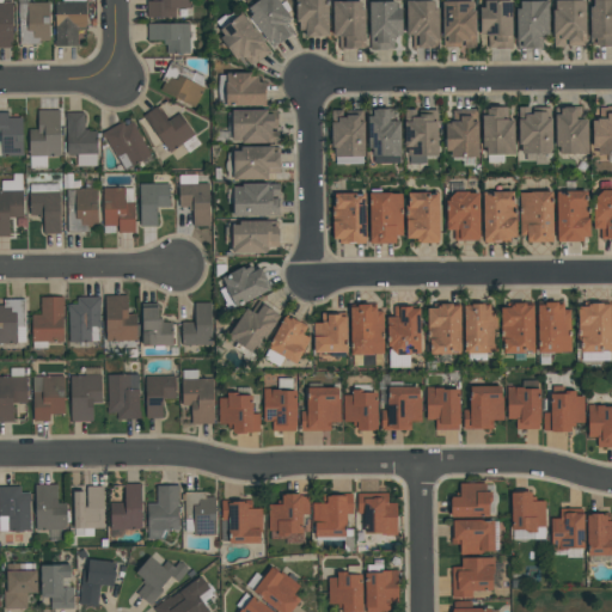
[(0,48),(0,0),(2,0),(2,1),(12,1),(12,48),(0,48)]
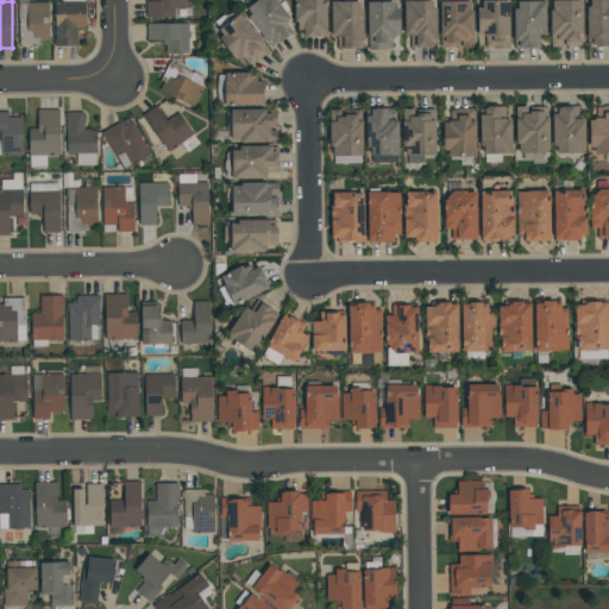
[(86,0),(86,29),(76,29),(76,45),(54,45),(54,37),(55,37),(55,1),(60,1),(60,0),(86,0)]
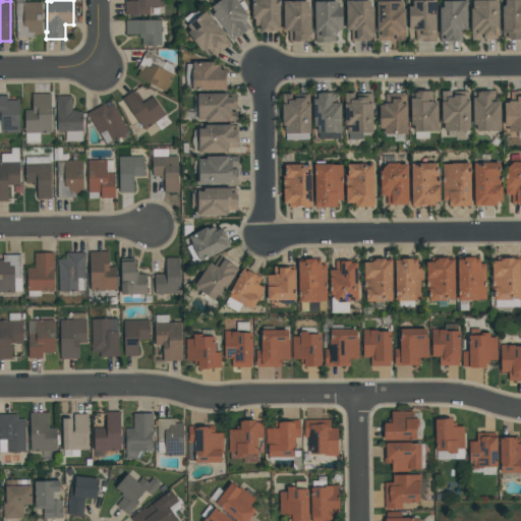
[(162,0),(162,7),(149,7),(149,15),(124,15),(124,1),(129,1),(129,0),(162,0)]
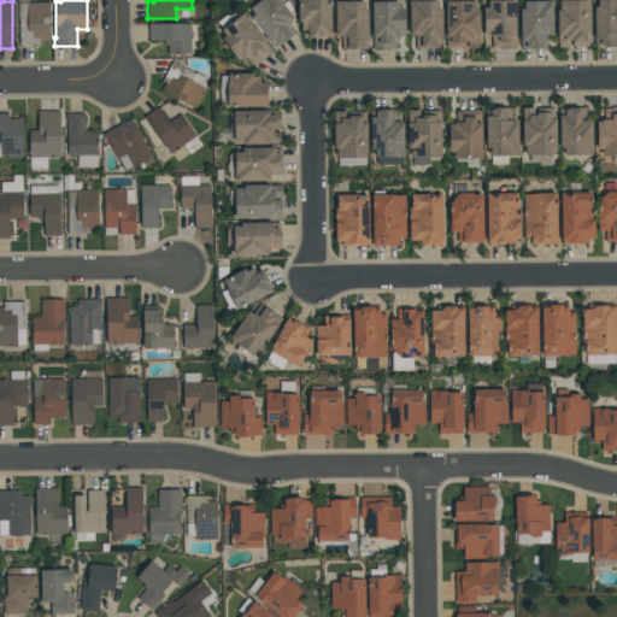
[(275,48),(251,17),(254,13),(251,7),(252,7),(247,0),(280,0),(294,18),(289,22),(297,31),(275,48)]
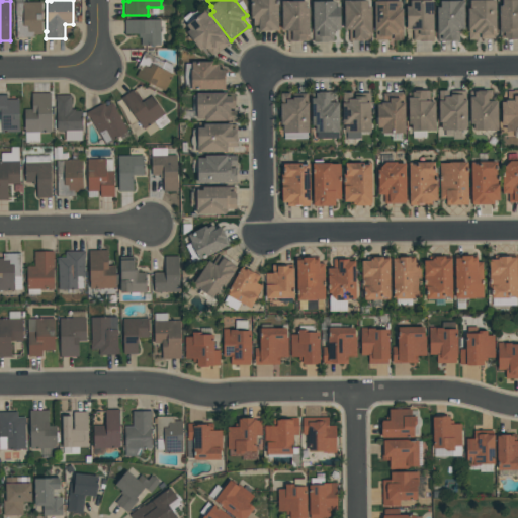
[(278,0),(278,30),(271,30),(271,31),(258,31),(258,26),(253,26),(253,18),(250,18),(250,0),(278,0)]
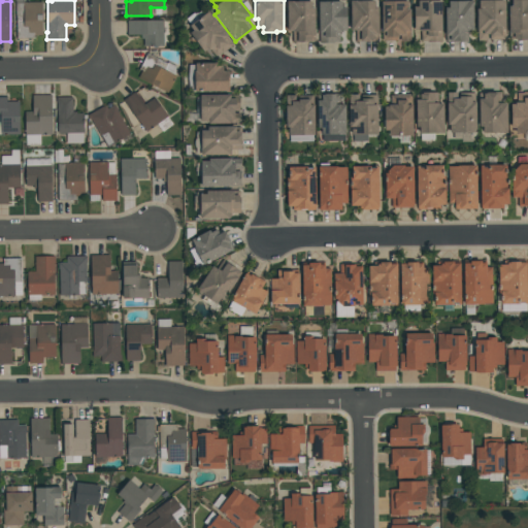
[(374,0),(374,7),(378,7),(378,35),(374,35),(374,41),(356,41),(356,30),(350,30),(350,0),(374,0)]
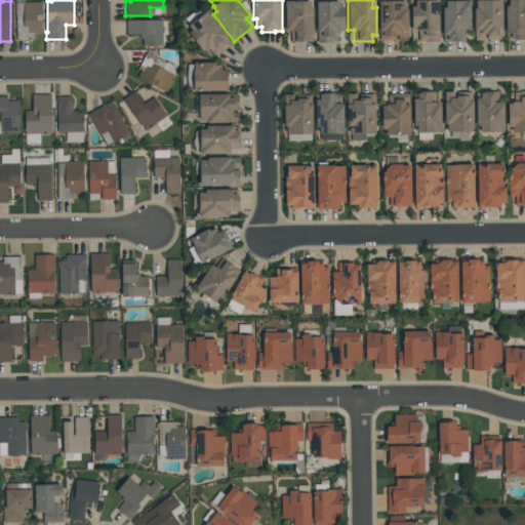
[(411,31),(411,6),(415,6),(415,0),(439,0),(439,42),(425,42),(425,41),(418,41),(418,31),(411,31)]
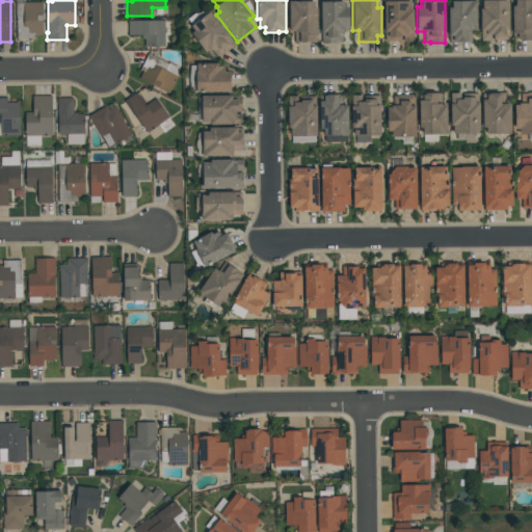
[(476,0),(476,32),(472,32),(472,42),(449,42),(449,35),(448,7),(451,7),(451,0),(476,0)]
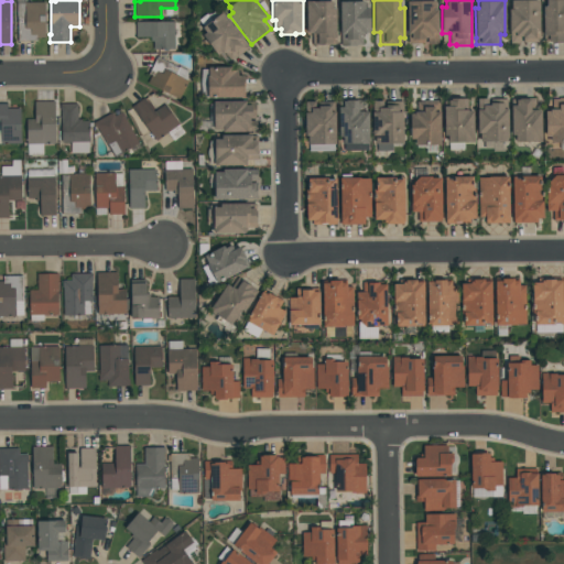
[(540,0),(540,43),(523,43),(523,36),(521,36),(521,43),(510,43),(510,33),(509,33),(509,9),(511,9),(511,0),(540,0)]
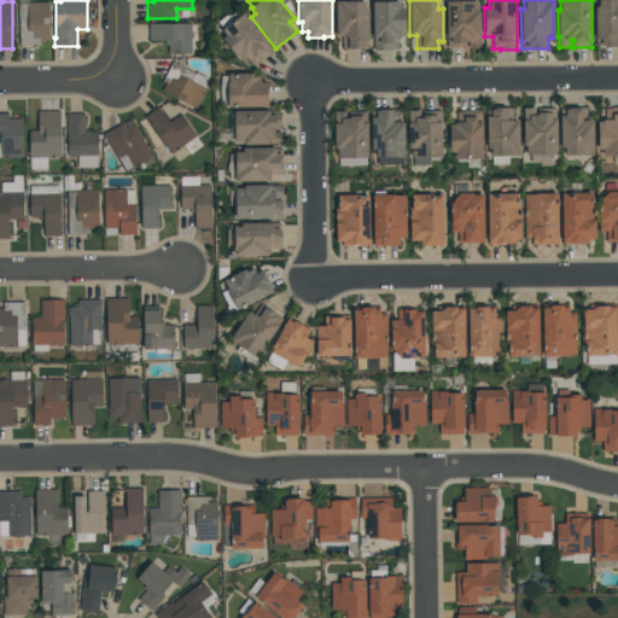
[(617,0),(617,47),(604,47),(604,45),(600,45),(600,39),(595,39),(595,7),(598,7),(598,0),(617,0)]
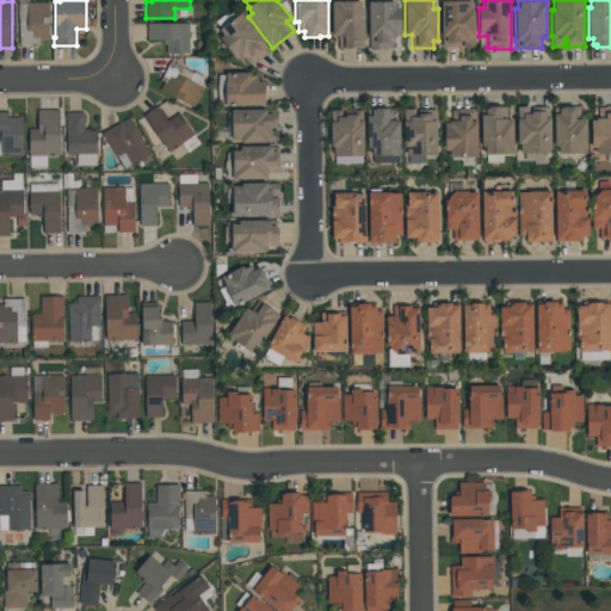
[(360,1),(360,8),(364,8),(364,48),(357,48),(357,49),(338,49),(338,36),(332,36),(332,1),(360,1)]
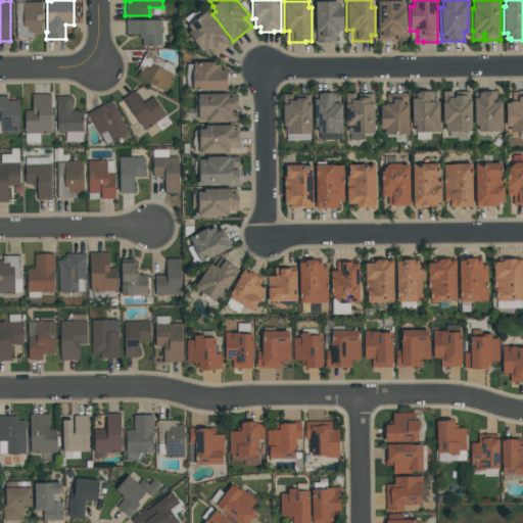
[(338,1),(338,7),(343,7),(343,27),(338,27),(338,32),(336,32),(336,41),(330,41),(330,42),(316,42),(316,33),(315,33),(315,1),(338,1)]
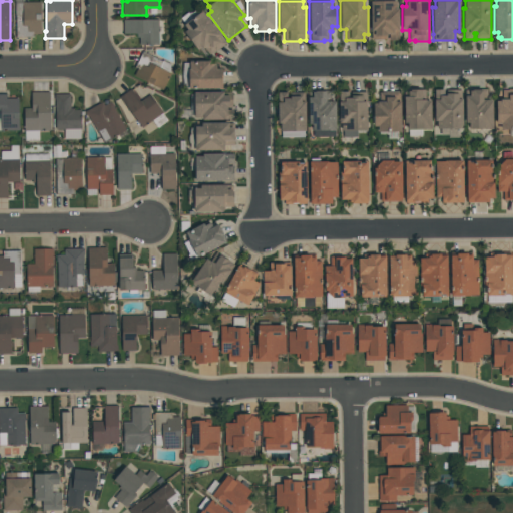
[(398,40),(389,40),(389,34),(387,34),(387,40),(371,40),(371,31),(371,1),(396,1),(396,9),(399,9),(399,30),(398,30),(398,40)]
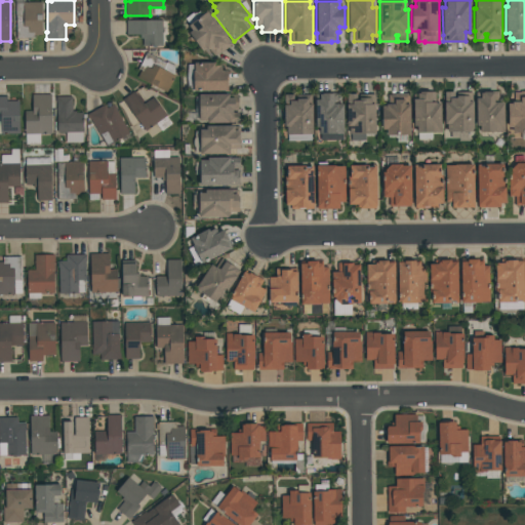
[(42,2),(42,19),(43,19),(43,34),(37,34),(37,39),(15,39),(15,15),(15,2),(42,2)]
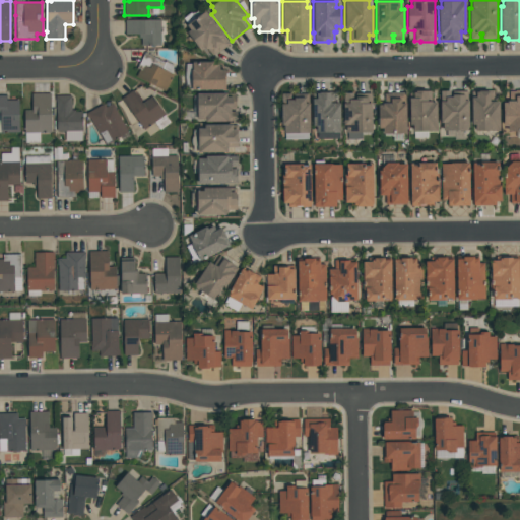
[(212,57),(206,49),(205,50),(203,49),(200,51),(186,33),(189,29),(186,25),(187,24),(183,18),(190,12),(195,18),(205,11),(224,36),(223,36),(230,44),(212,57)]
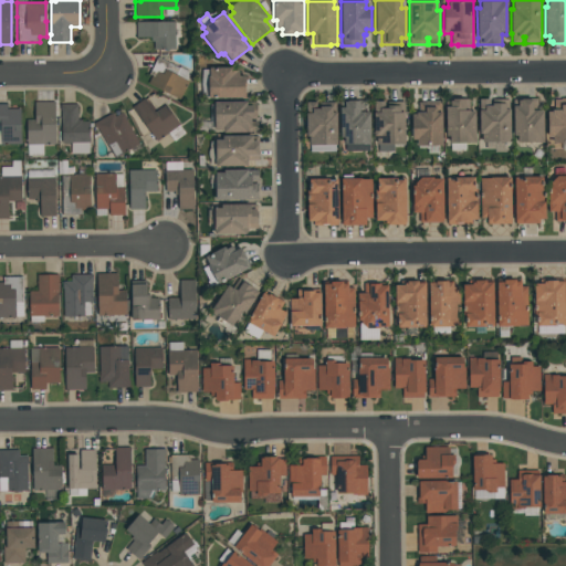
[(136,38),(136,21),(175,21),(175,50),(154,50),(154,41),(150,41),(150,38),(136,38)]
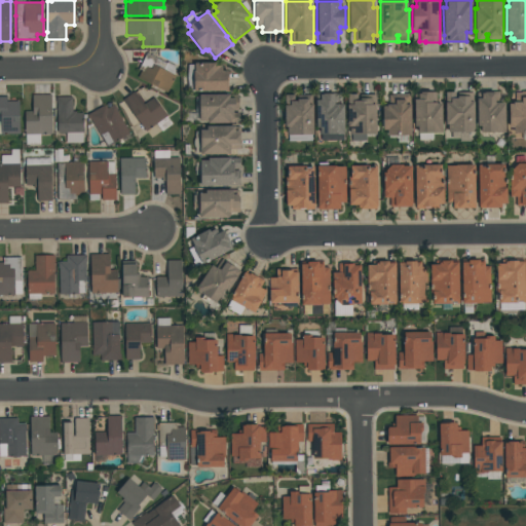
[(138,78),(141,70),(139,69),(146,53),(166,63),(166,62),(175,65),(175,75),(176,76),(167,92),(138,78)]
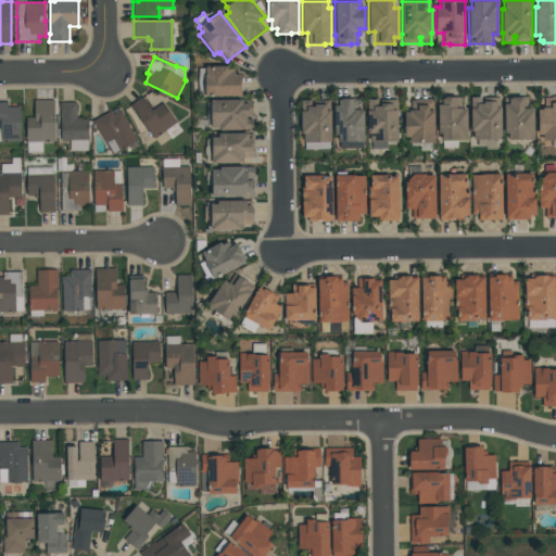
[(241,97),(204,97),(204,88),(198,88),(198,68),(205,68),(205,66),(229,66),(229,68),(235,68),(235,74),(241,74),(241,97)]
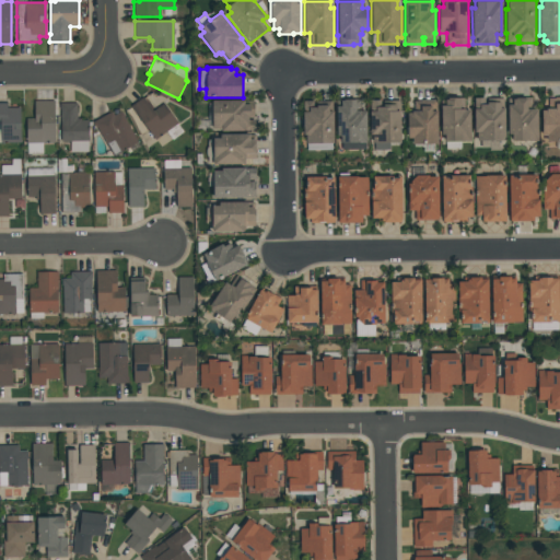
[(153,111),(163,103),(178,124),(177,124),(184,131),(172,140),(166,132),(155,140),(130,106),(142,96),(153,111)]
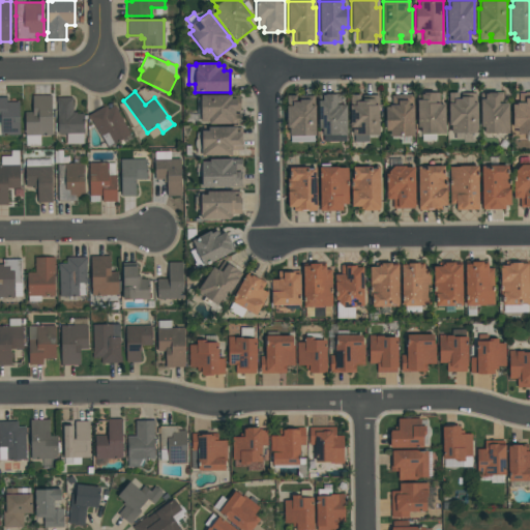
[(503,91),(503,102),(508,102),(509,134),(484,134),(484,127),(480,127),(480,91),(503,91)]
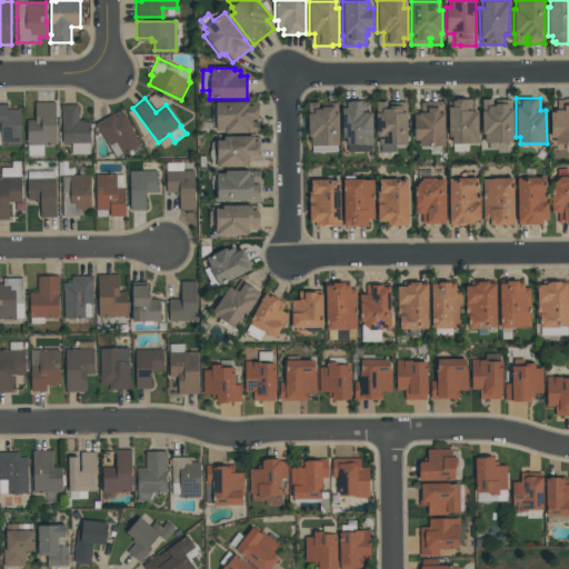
[(448,107),(452,107),(452,101),(455,101),(455,99),(472,99),(472,111),(478,111),(478,143),(468,143),(468,150),(453,150),(453,143),(451,143),(451,137),(448,137),(448,107)]
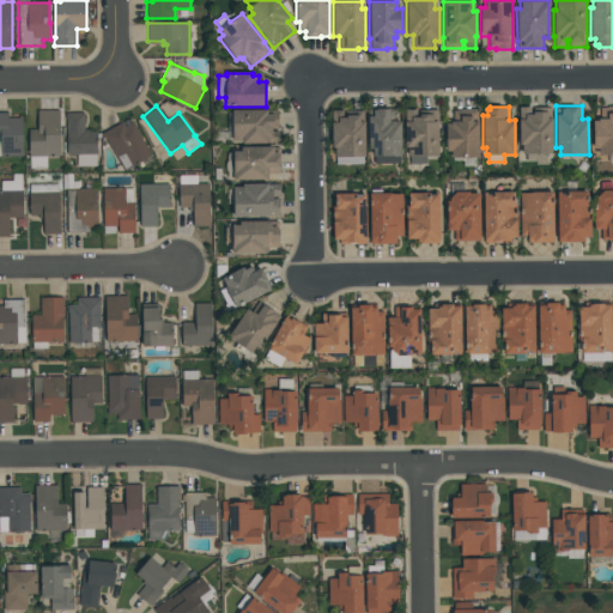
[(519,107),(551,107),(551,117),(552,117),(552,153),(547,153),(547,164),(535,164),(535,162),(527,162),(527,153),(522,153),(522,145),(519,145),(519,107)]
